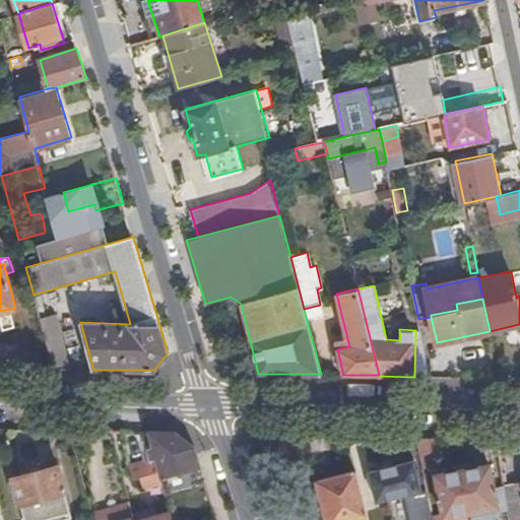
[(53,368),(73,369),(57,312),(40,317),(53,368)]
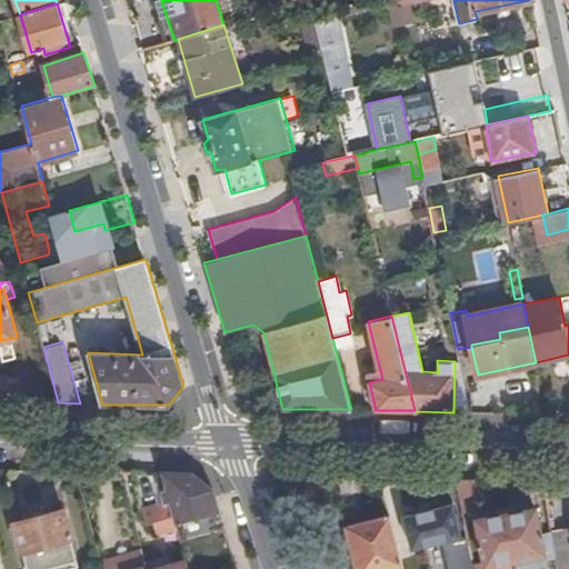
[(461,361),(455,361),(453,412),(471,412),(461,361)]
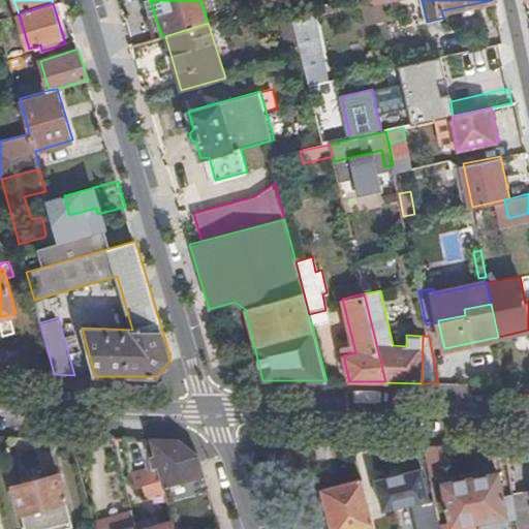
[(158,464),(133,472),(137,487),(145,485),(162,479),(164,486),(205,475),(198,454),(180,438),(151,438),(158,464)]
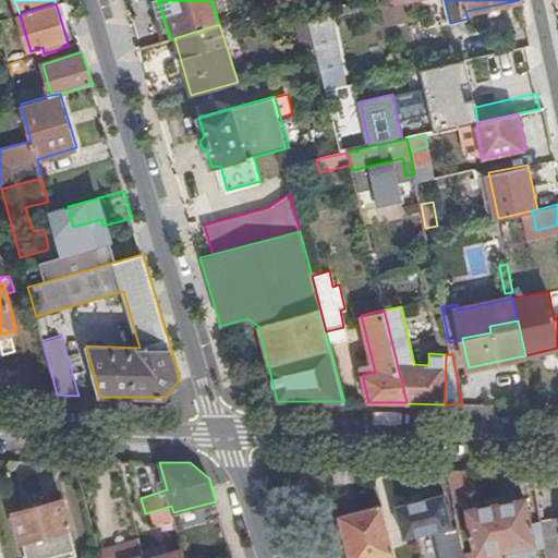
[(474,499),(469,469),(449,469),(456,502),(474,499)]
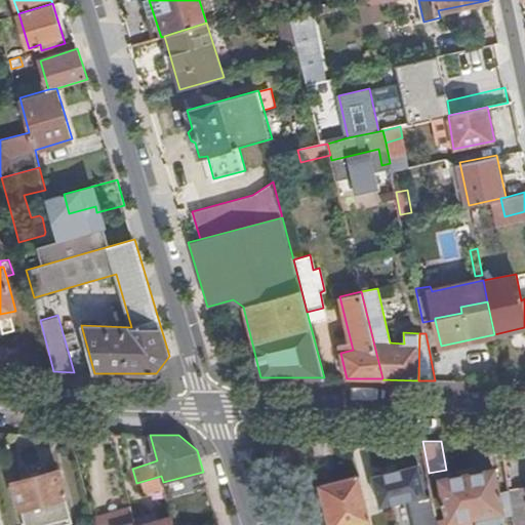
[(426,494),(419,465),(375,476),(382,506),(394,502),(397,516),(411,513),(408,499),(426,494)]
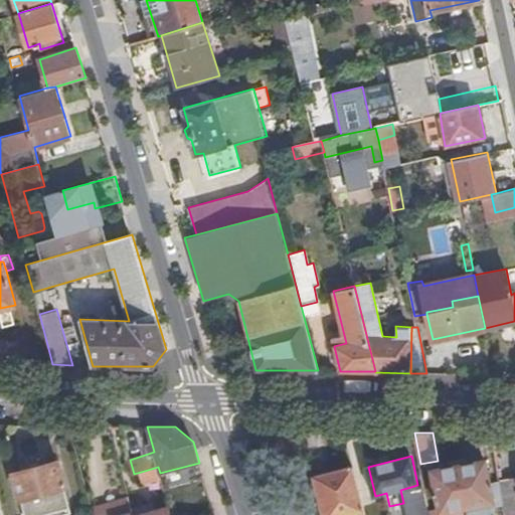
[(58,461),(15,473),(26,514),(43,514),(71,507),(58,461)]
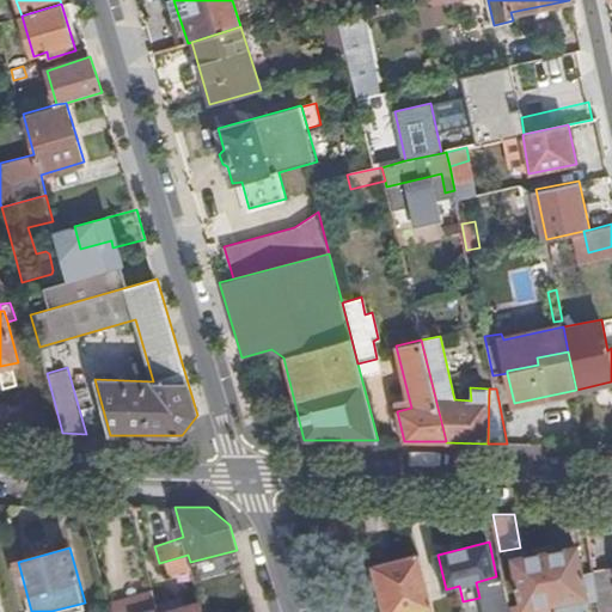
[(601,601),(597,573),(583,574),(579,548),(548,554),(558,611),(591,611),(589,604),(601,601)]
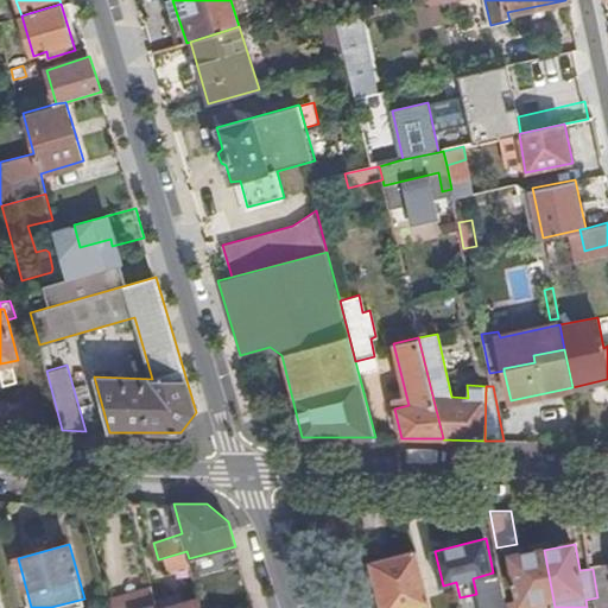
[(412,607),(431,603),(418,550),(373,562),(384,607),(412,607)]
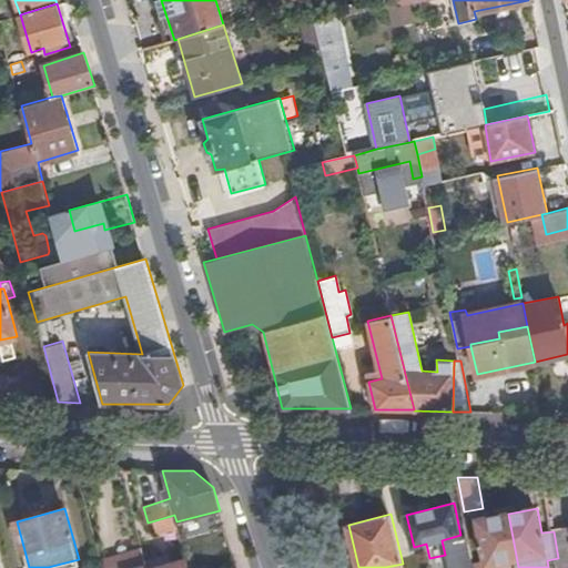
[(518,567),(508,514),(478,518),(487,565),(474,566),(474,567),(518,567)]
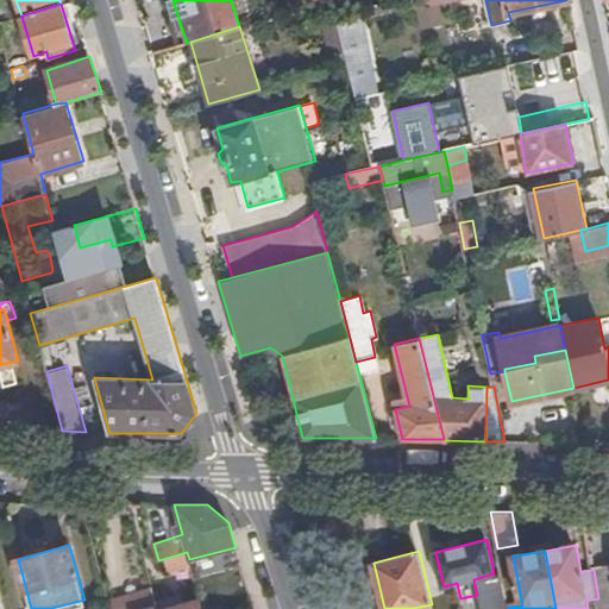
[(169,571),(190,565),(189,559),(187,552),(167,558),(169,571)]
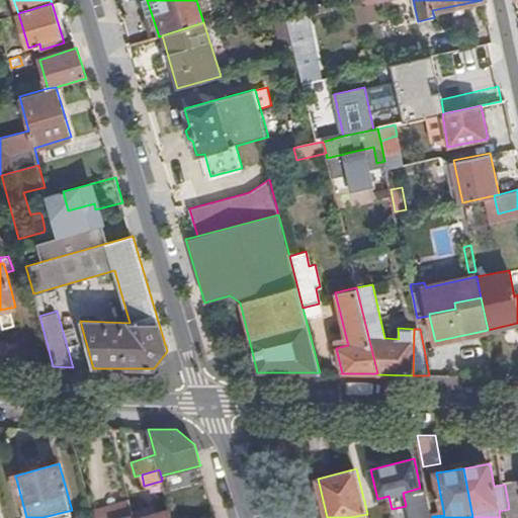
[(517,480),(505,482),(505,485),(509,509),(510,515),(517,514),(517,480)]
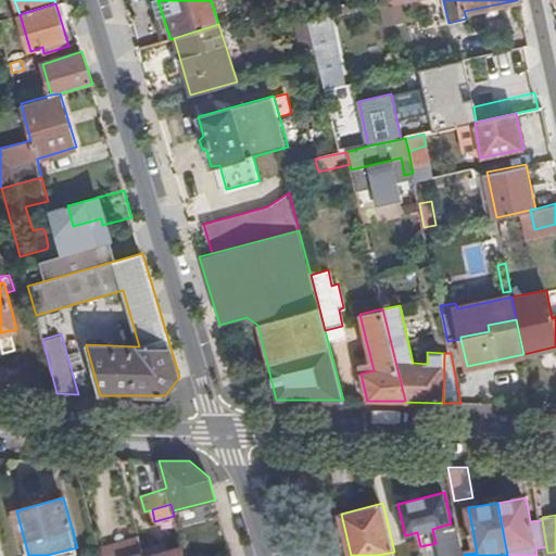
[(464,555),(464,554),(458,528),(452,530),(453,534),(445,536),(449,555),(464,555)]
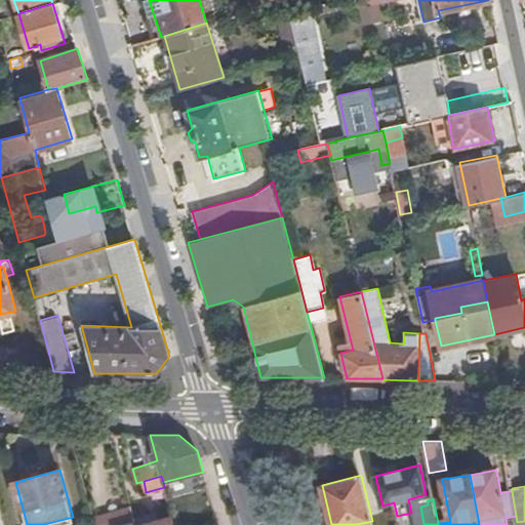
[(155,524),(153,516),(135,521),(136,524),(174,524),(173,521),(159,524),(155,524)]
